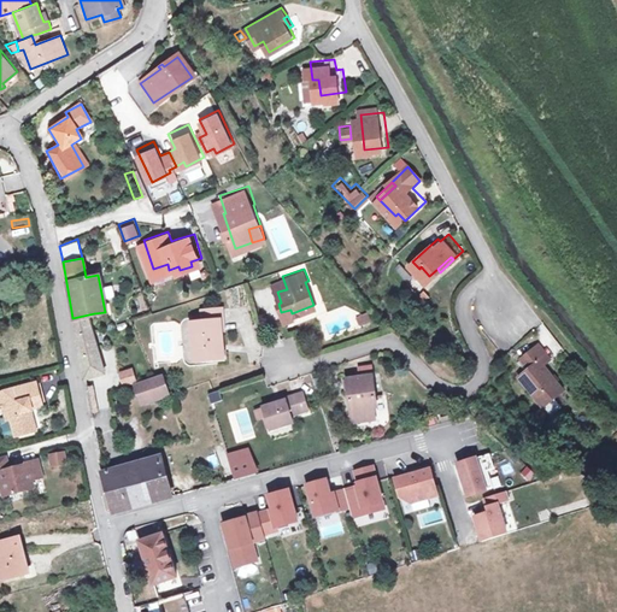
[(287,289),(282,276),(274,280),(277,292),(287,289)]
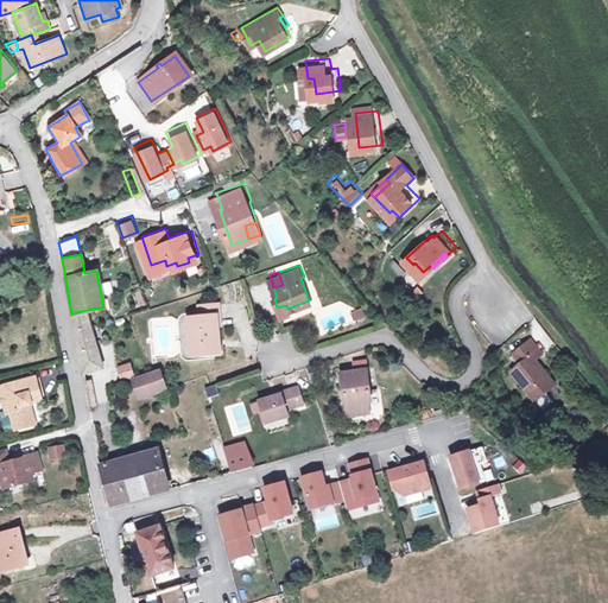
[(200,299),(201,310),(220,309),(220,298),(200,299)]
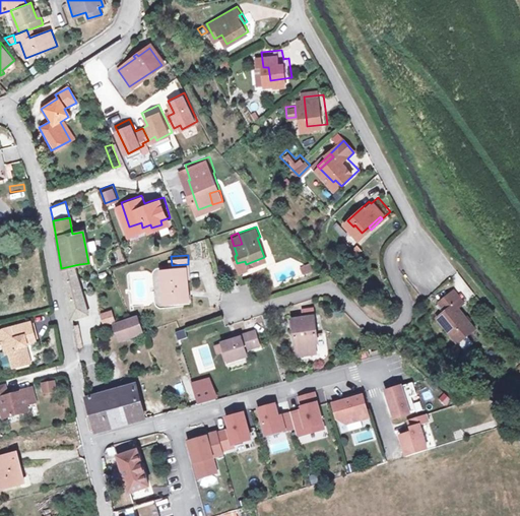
[(88,313),(79,264),(61,268),(71,317),(88,313)]
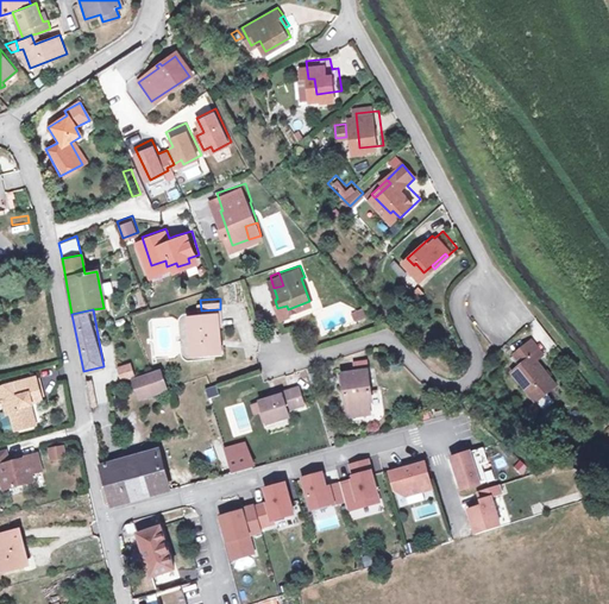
[(201,310),(189,312),(192,351),(215,350),(214,332),(219,331),(218,323),(221,323),(220,309),(201,310)]
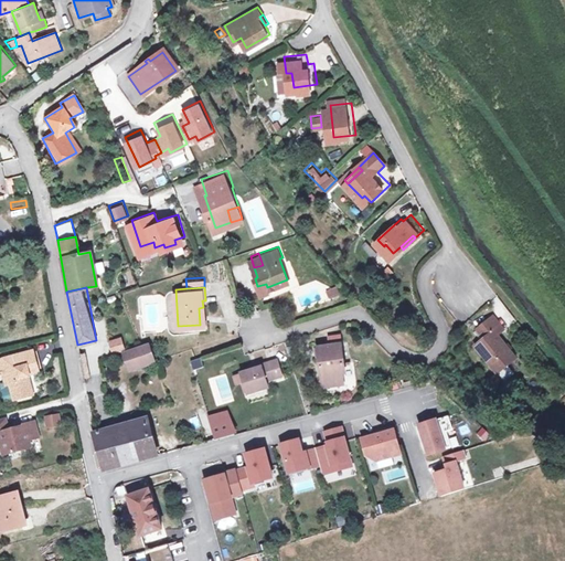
[(490,307),(475,320),(481,329),(471,337),(492,364),(511,350),(494,327),(501,321),(490,307)]
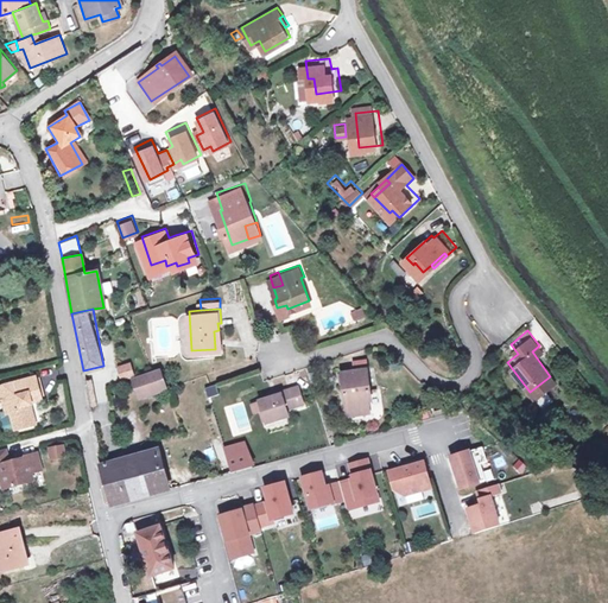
[(131,357),(116,361),(121,378),(131,374),(131,373),(134,372),(131,357)]
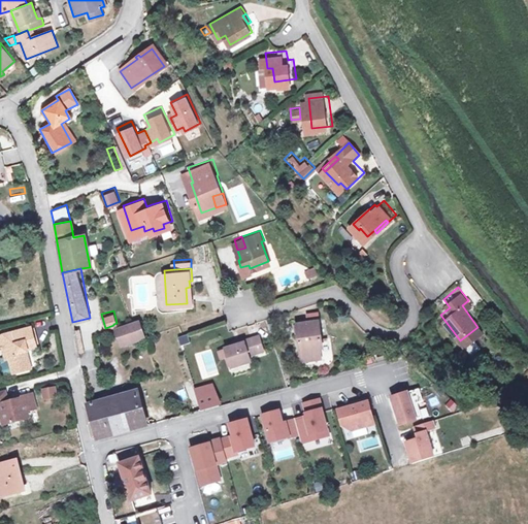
[(141,315),(119,323),(125,339),(146,332),(141,315)]
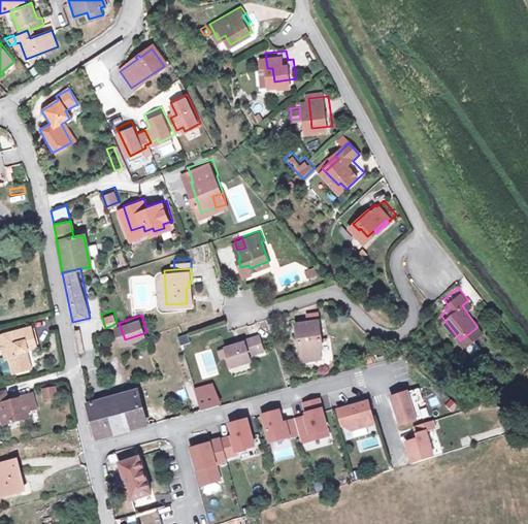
[(318,318),(295,321),(299,359),(319,356),(317,337),(321,336),(318,318)]
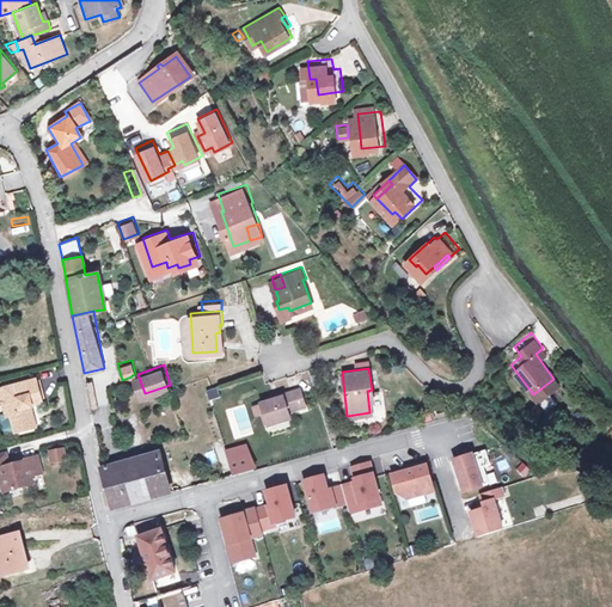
[(36,378),(0,386),(0,394),(1,400),(2,400),(7,399),(16,429),(34,424),(30,406),(32,405),(31,402),(41,398),(36,378)]
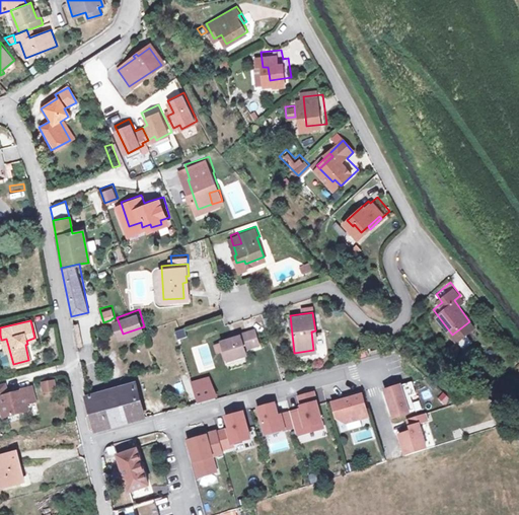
[(84,343),(79,320),(72,321),(76,344),(84,343)]
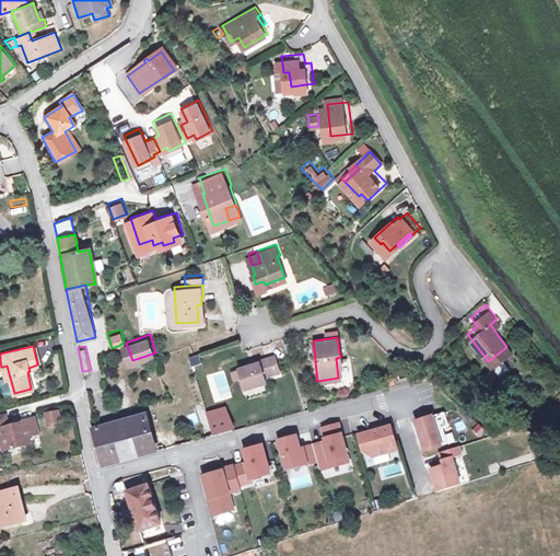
[(257,359),(236,365),(243,386),(265,380),(263,373),(279,368),(272,351),(256,356),(257,359)]
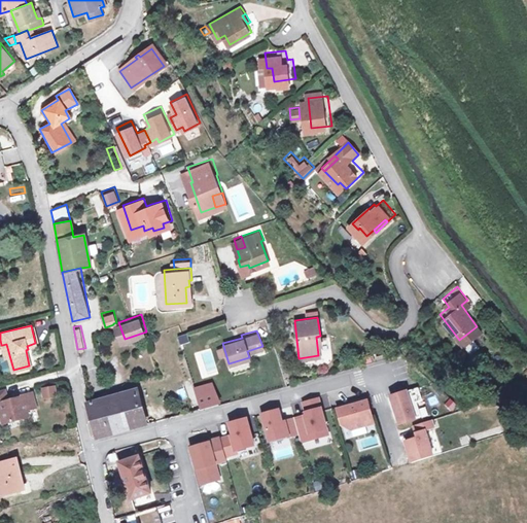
[(6,344),(2,345),(9,371),(13,370),(6,344)]
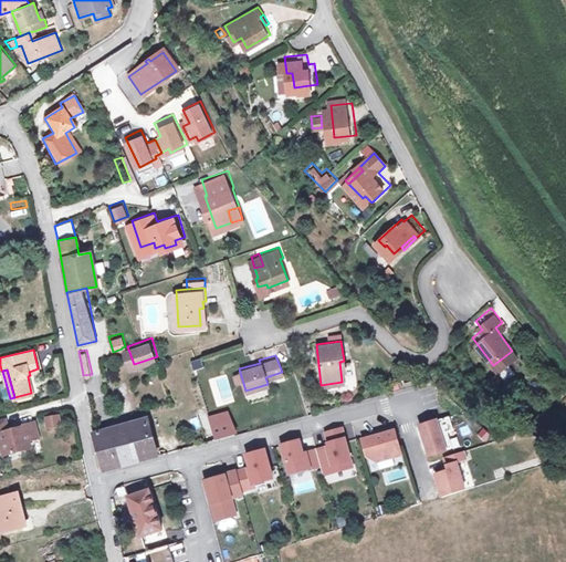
[(222,399),(233,396),(226,372),(215,375),(222,399)]
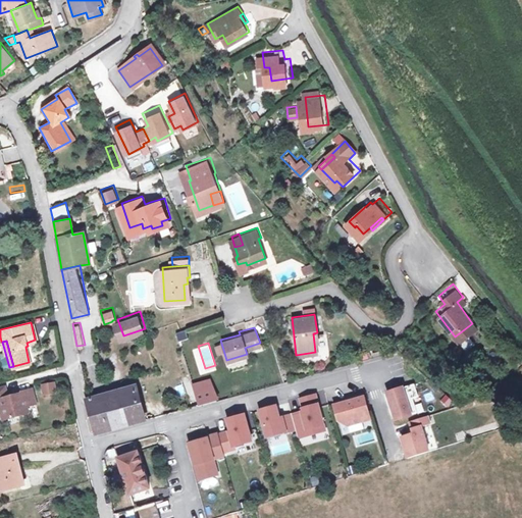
[(216,399),(208,378),(198,381),(201,390),(195,391),(199,404),(216,399)]
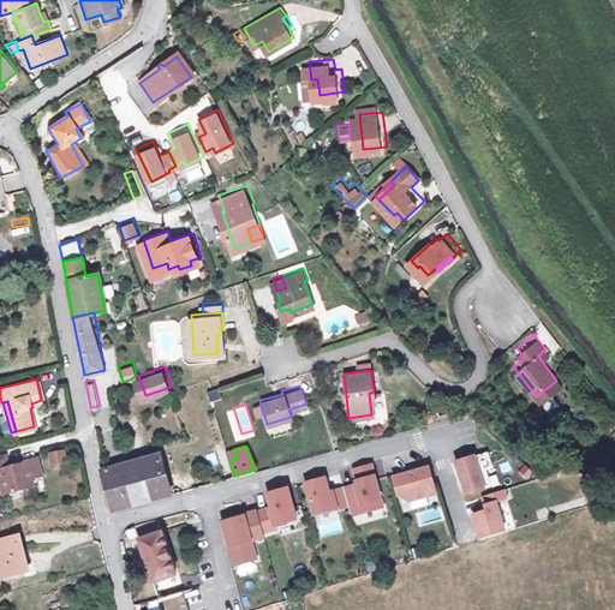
[(469,455),(473,470),(459,474),(465,491),(489,483),(484,467),(491,465),(487,449),(482,452),(469,455)]
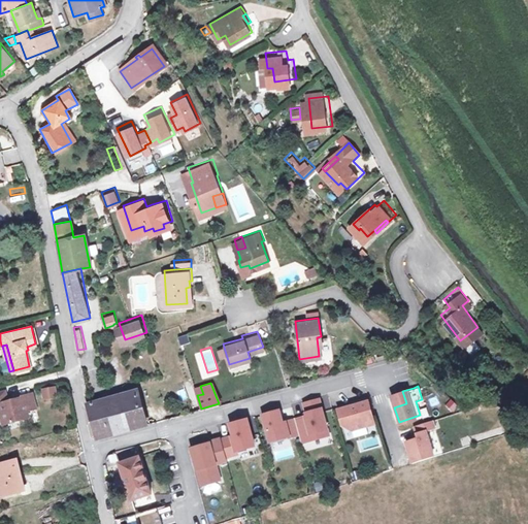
[(55,387),(43,389),(45,398),(56,396),(55,387)]
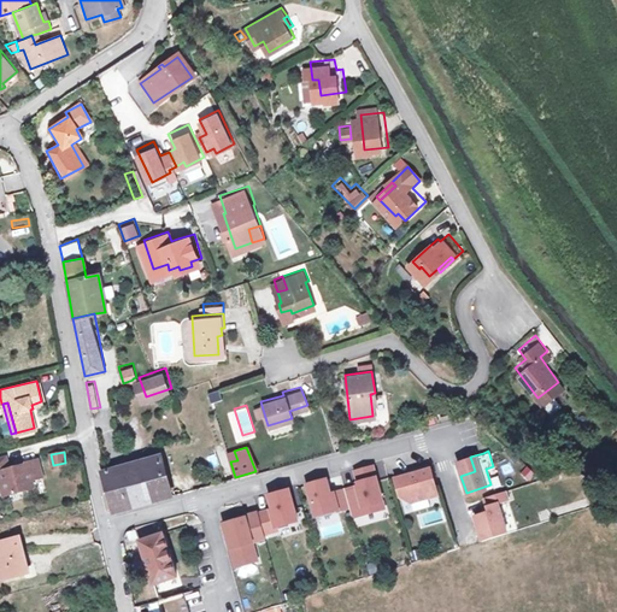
[(6,454),(0,455),(0,482),(4,494),(34,486),(31,480),(42,476),(37,458),(25,460),(25,462),(9,466),(6,454)]
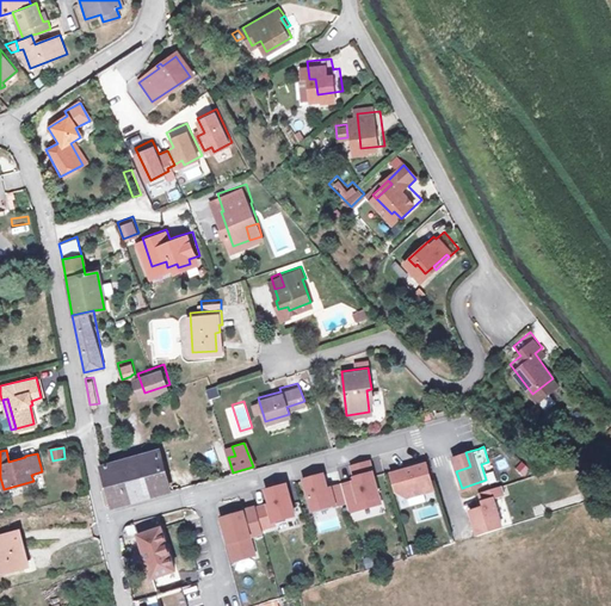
[(158,451),(100,465),(110,507),(177,488),(176,483),(167,486),(158,451)]
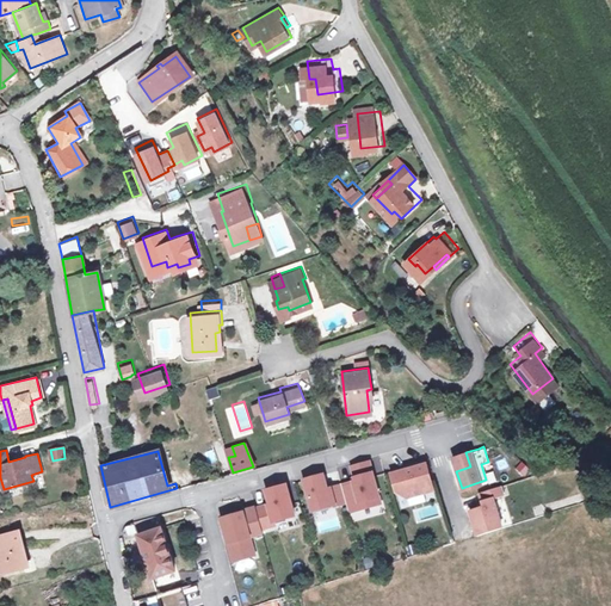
[(466,452),(452,457),(456,471),(470,467),(466,452)]
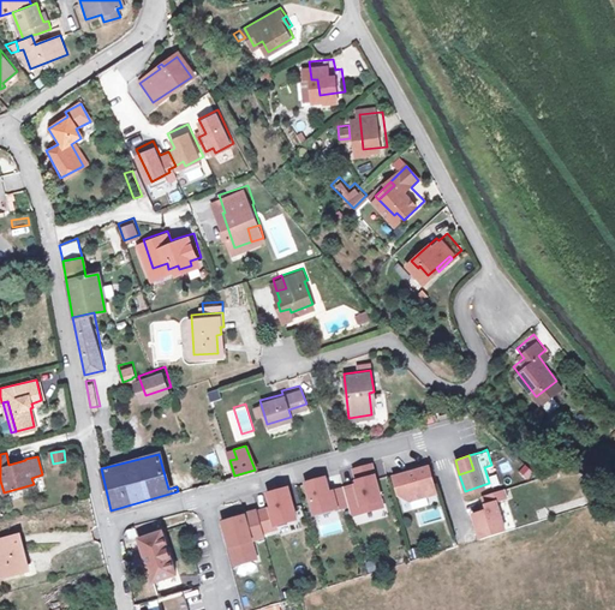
[(525,476),(533,470),(525,460),(518,466),(525,476)]
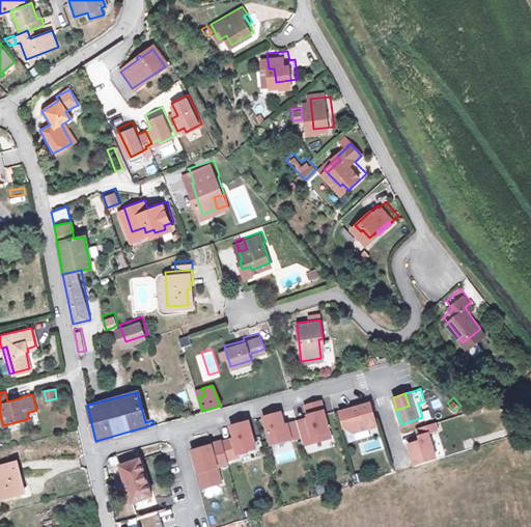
[(308,416),(296,420),(299,435),(302,444),(324,437),(328,430),(319,399),(304,405),(308,416)]
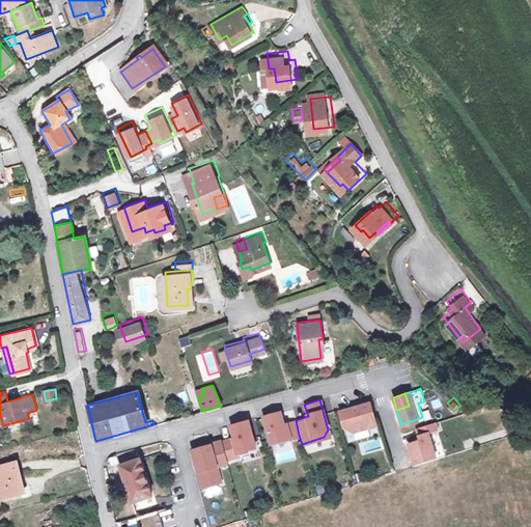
[(350,408),(338,410),(343,425),(352,431),(367,426),(366,420),(373,418),(368,399),(352,404),(353,407),(350,408)]
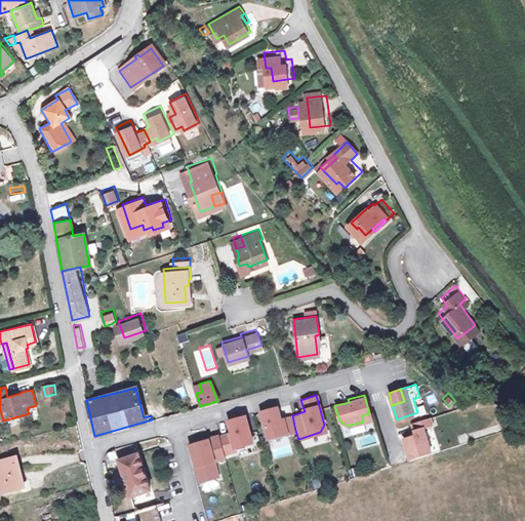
[(276,406),(259,410),(267,437),(285,432),(286,433),(295,430),(292,415),(280,418),(276,406)]
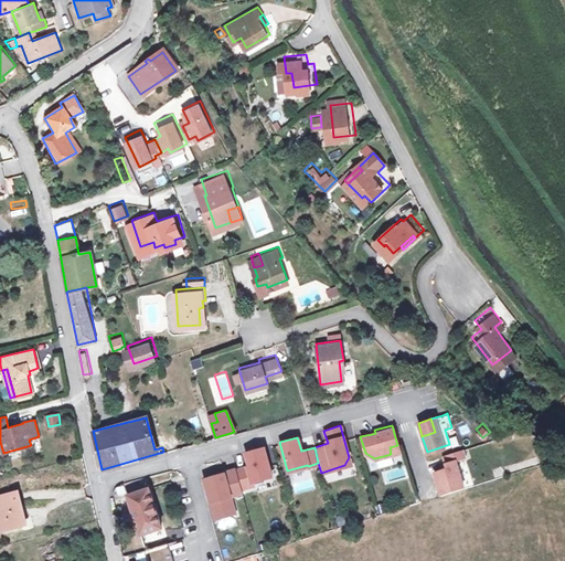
[(397,445),(390,447),(391,454),(398,452),(397,445)]
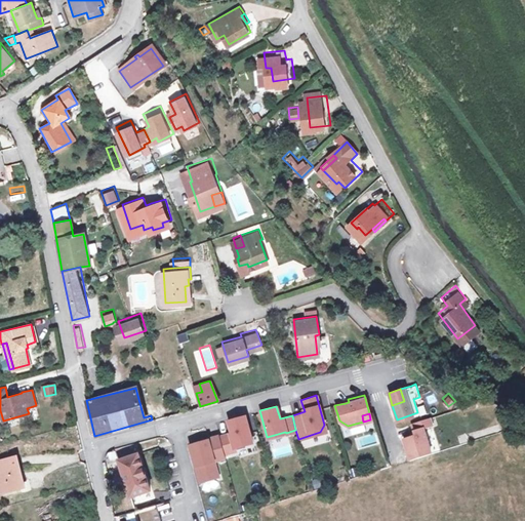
[(231,432),(218,436),(224,452),(234,449),(234,446),(251,441),(244,415),(228,419),(231,432)]
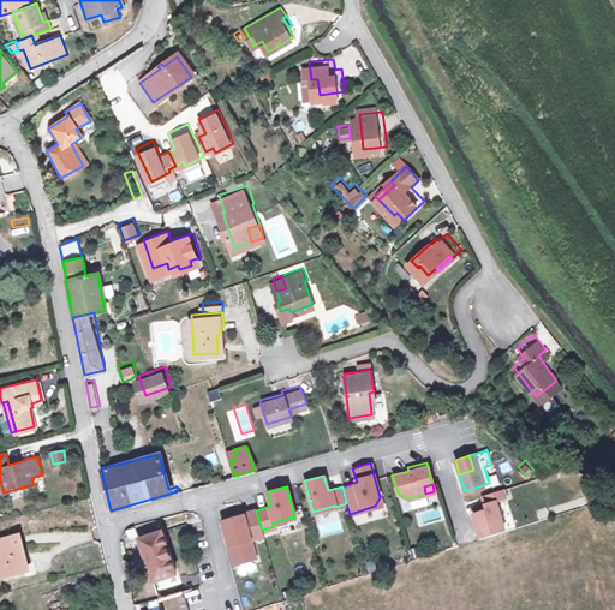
[(501,488),(482,494),(485,508),(471,513),(479,538),(503,530),(494,501),(505,497),(501,488)]
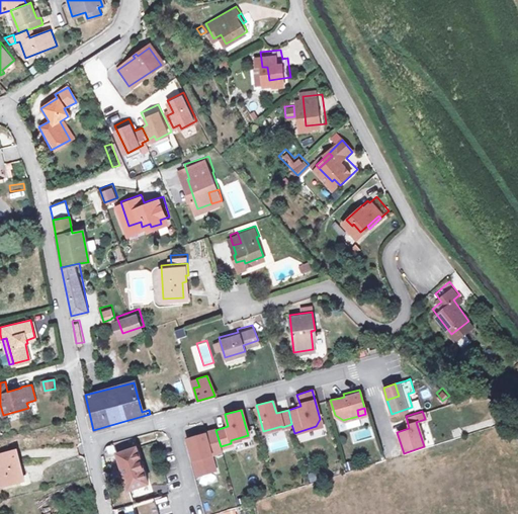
[(186,437),(196,475),(214,469),(210,453),(222,450),(221,446),(216,430),(203,433),(204,435),(195,438),(194,435),(186,437)]
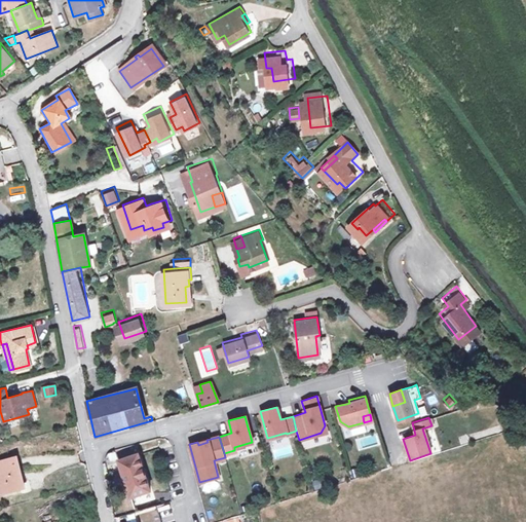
[(122,446),(114,448),(126,498),(147,492),(137,454),(125,457),(122,446)]
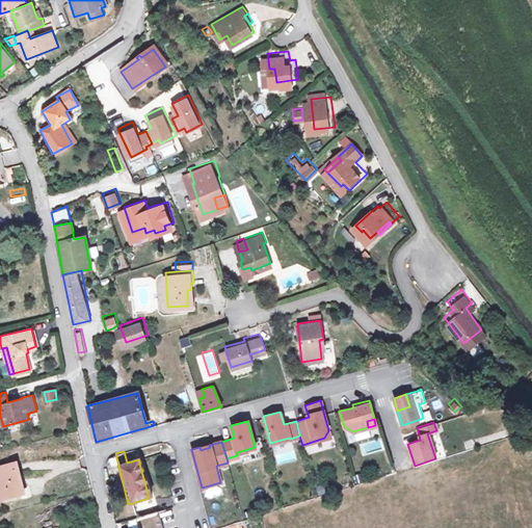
[(17,459),(0,463),(0,498),(25,493),(17,459)]
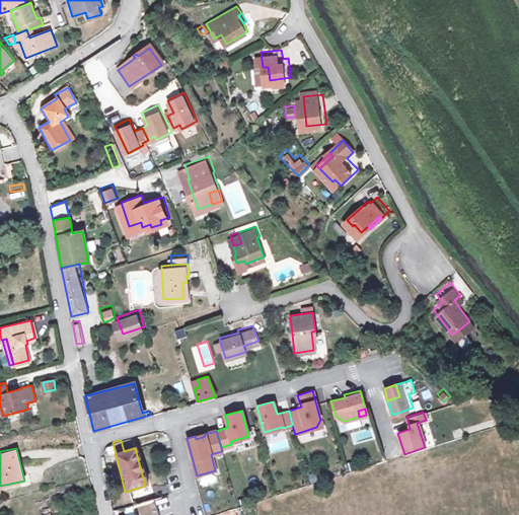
[(157,501),(167,498),(165,492),(155,495),(157,501)]
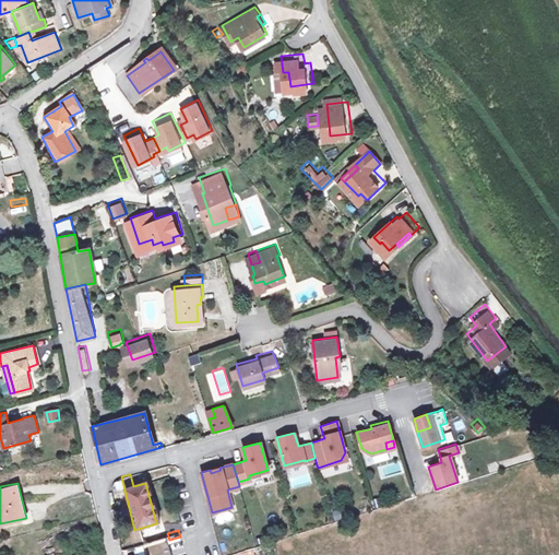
[(168,539),(144,544),(146,554),(171,554),(168,540),(168,539)]
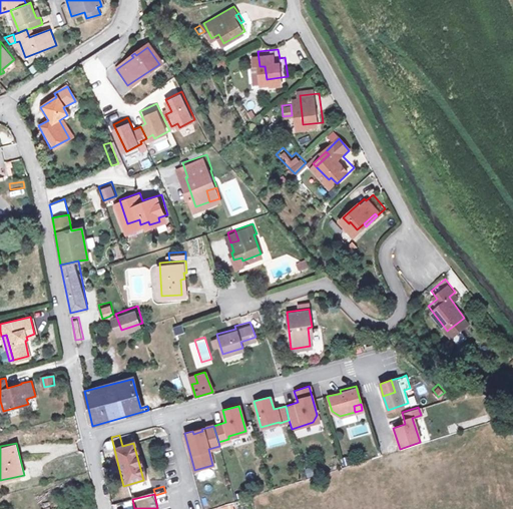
All buildings are outlined.
